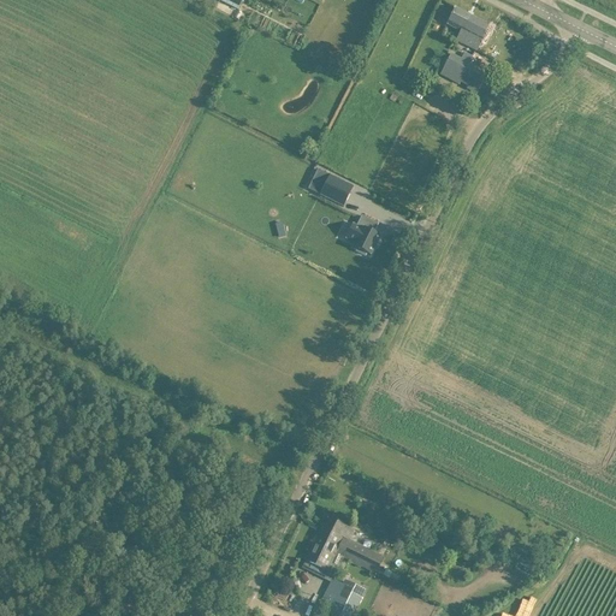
[(456,41),(467,46),(478,51),(490,25),(456,9),(448,24),(461,31),(456,41)]
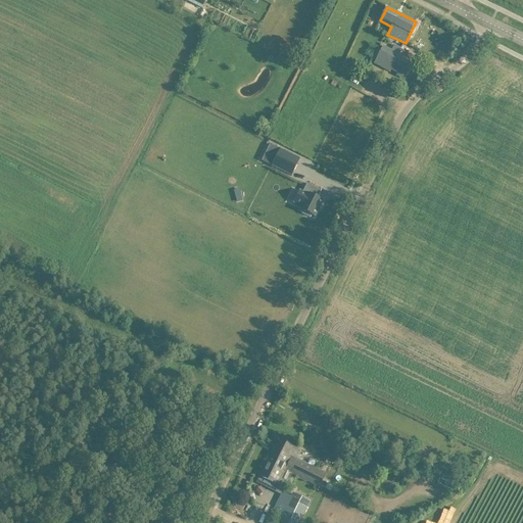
[(384,46),(376,62),(397,74),(396,75),(405,80),(414,62),(405,57),(384,46)]
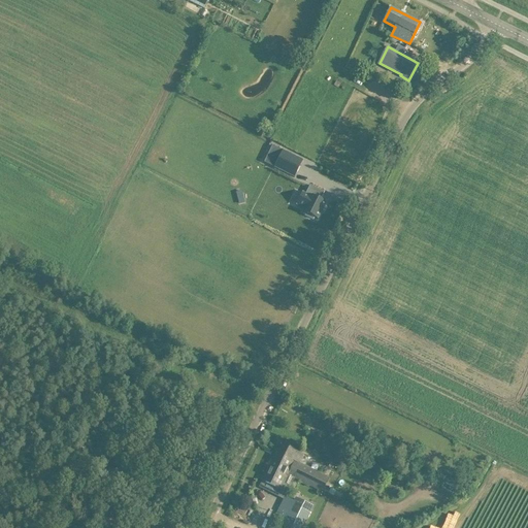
[(272,145),(264,162),(294,177),(303,161),(272,145)]
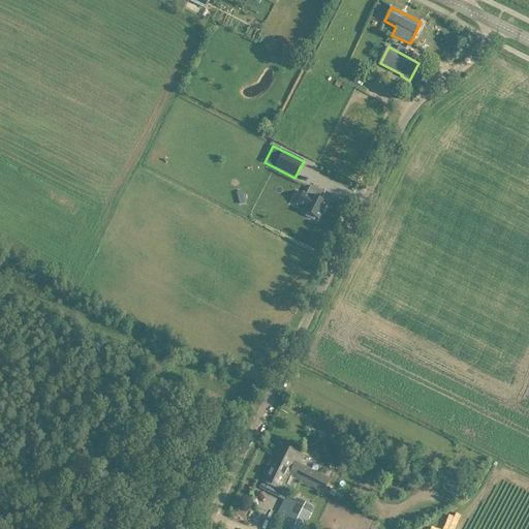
[(303,192),(297,206),(305,210),(304,212),(307,214),(306,216),(314,220),(315,218),(318,220),(322,212),(323,212),(325,208),(324,208),(327,203),(321,200),(324,193),(311,186),(307,194),(303,192)]
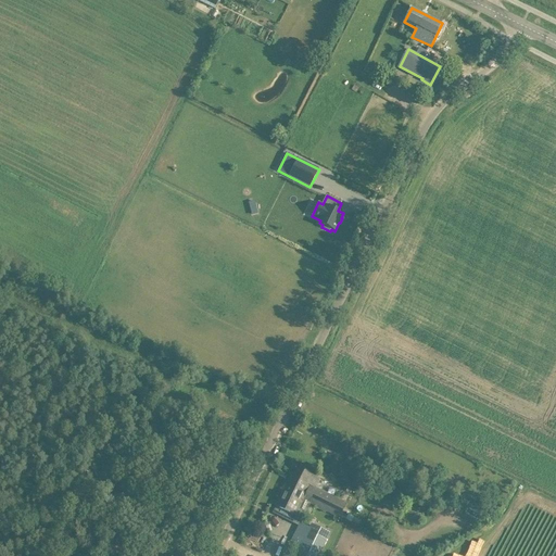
[(303,500),(310,503),(333,514),(340,518),(346,504),(315,488),(319,479),(312,475),(298,467),(293,475),(291,474),(289,478),(298,483),(299,480),(310,485),(303,500)]
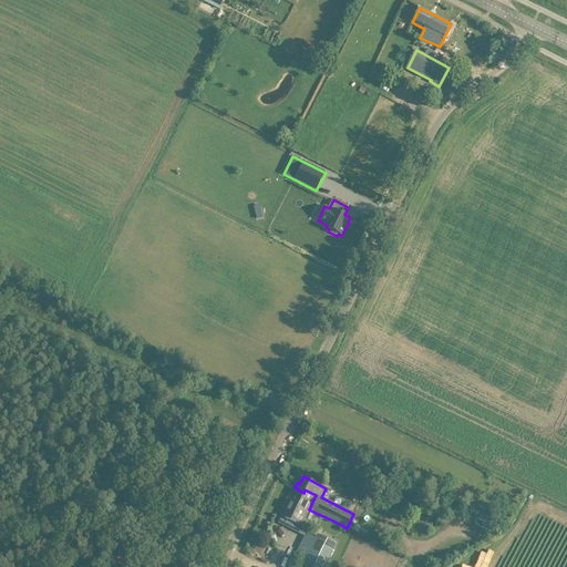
[(303,493),(295,487),(280,516),(301,526),(305,519),(310,522),(316,513),(309,509),(316,495),(305,490),(303,493)]
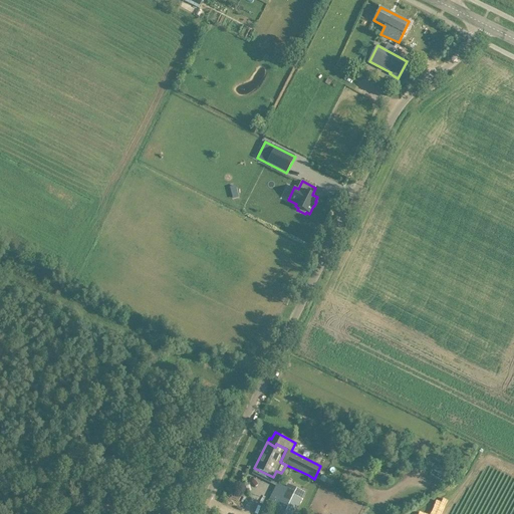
[(292,513),(304,492),(289,485),(287,489),(276,512),(274,513),(292,513)]
